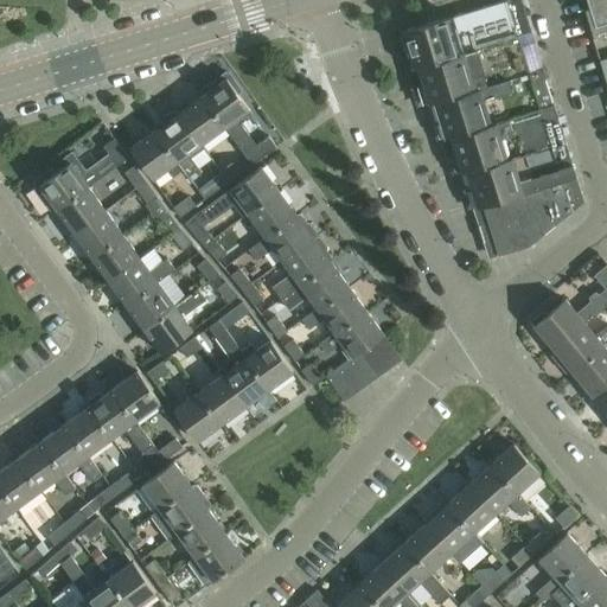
[(506,0),(401,33),(413,70),(419,68),(534,31),(523,0),(506,0)]
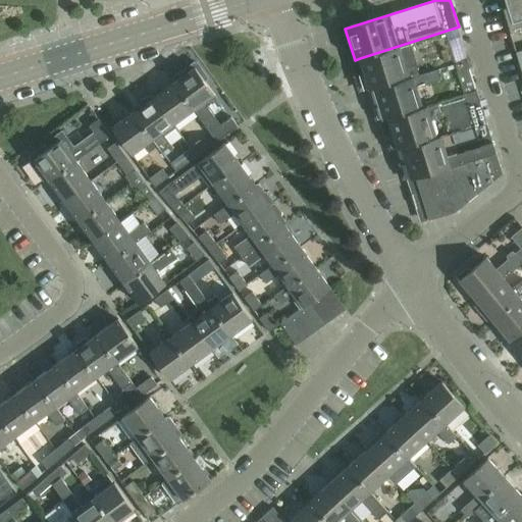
[(521,0),(504,0),(507,5),(503,6),(509,29),(521,23),(521,0)]
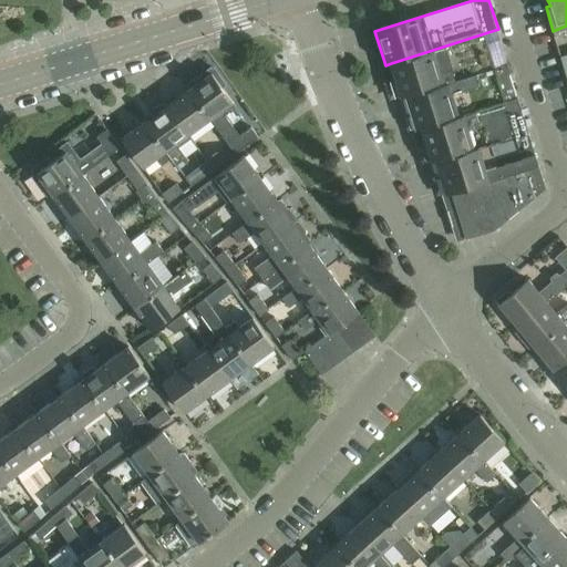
[(498,29),(391,63),(402,96),(405,95),(508,63),(498,29)]
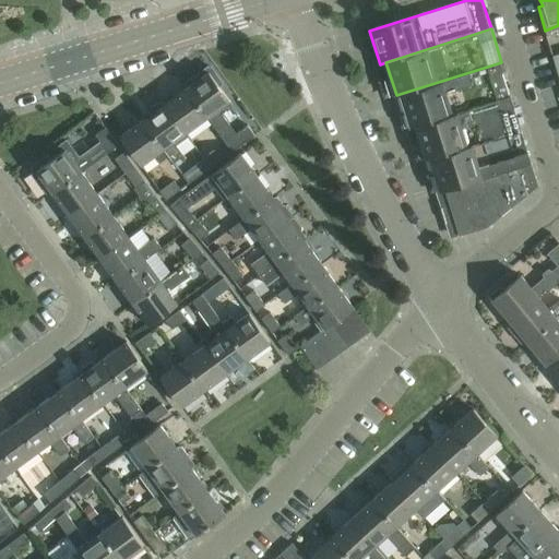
[(501,62),(400,94),(411,128),(415,126),(512,96),(501,62)]
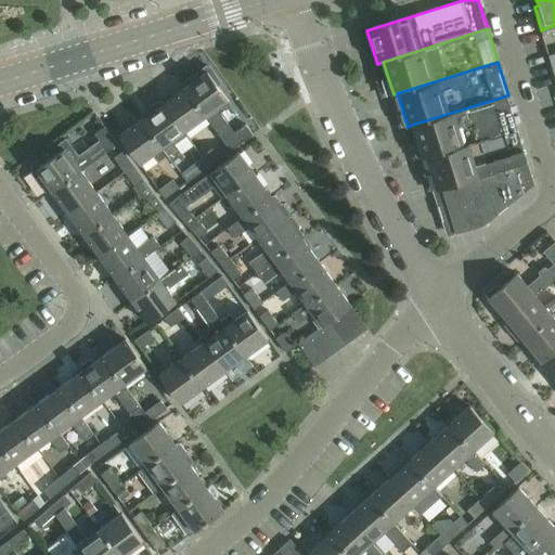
[(195,80),(184,88),(205,117),(231,152),(254,134),(246,125),(235,132),(221,114),(222,110),(231,103),(218,86),(220,84),(221,81),(209,66),(207,66),(194,76),(193,78),(195,80)]
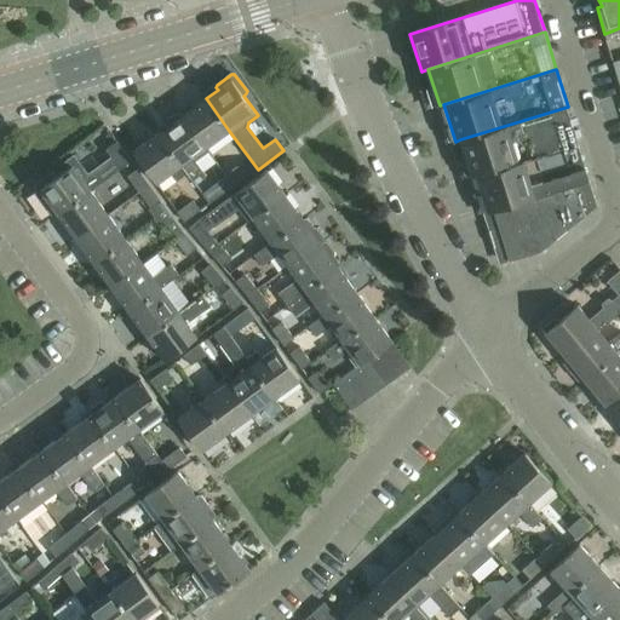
[(206,98),(182,116),(205,148),(229,131),(206,98)]
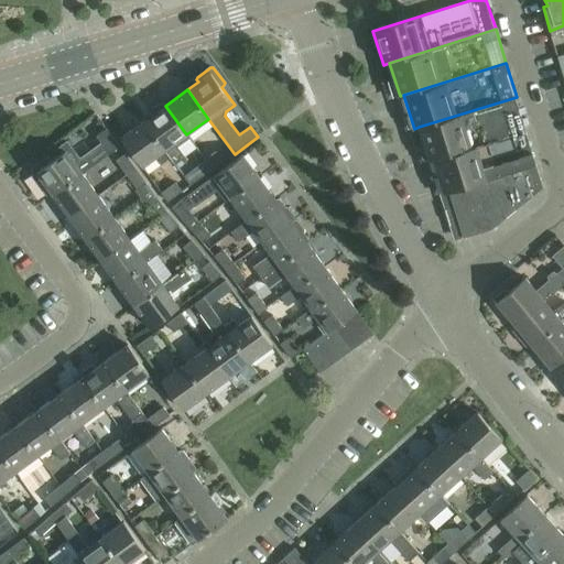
[(517,97),(419,127),(430,161),(434,159),(527,130),(517,97)]
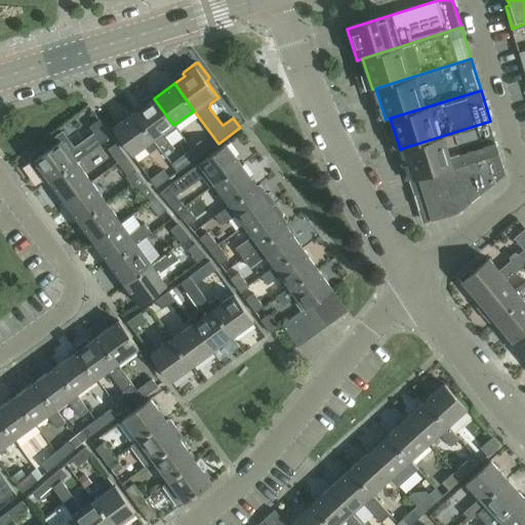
[(143,107),(133,113),(159,148),(163,153),(173,147),(166,136),(175,129),(173,125),(154,98),(152,96),(150,96),(142,103),(140,105),(143,107)]
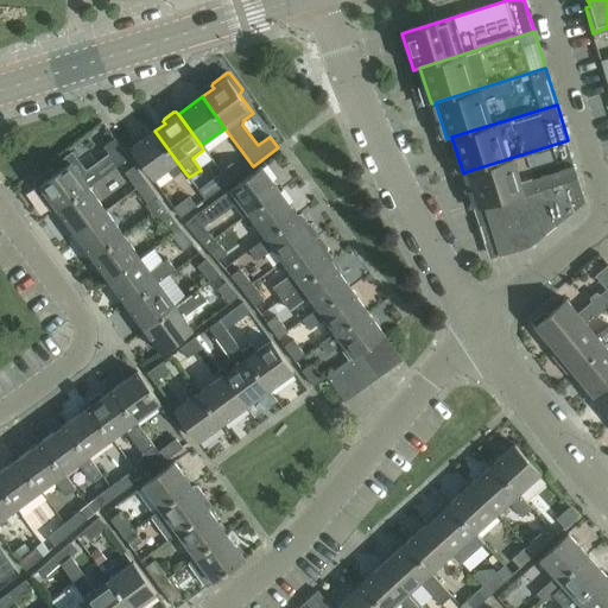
[(154,131),(130,150),(153,181),(169,169),(173,177),(184,171),(154,131)]
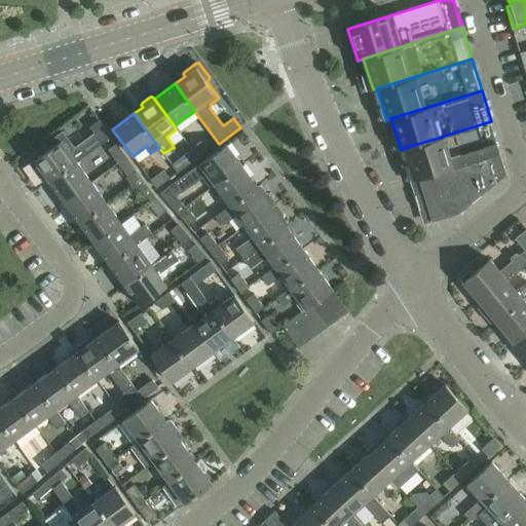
[(31,156),(30,161),(40,177),(44,174),(49,182),(77,162),(112,136),(100,120),(90,127),(96,134),(77,148),(74,147),(64,133),(53,140),(58,145),(49,150),(47,147),(44,146),(31,156)]
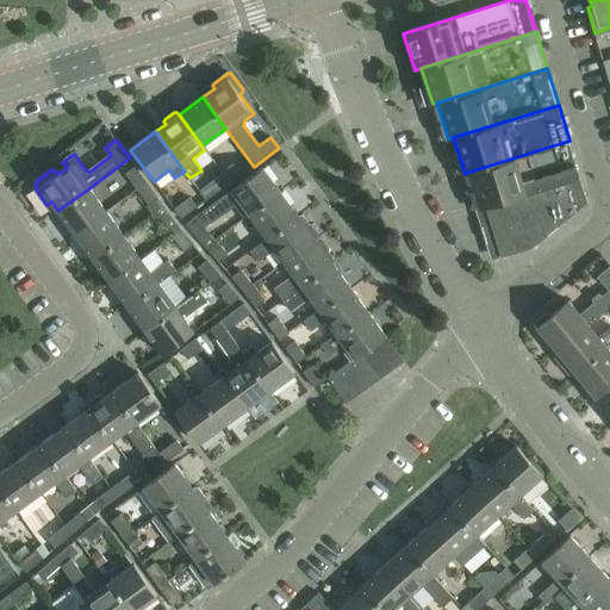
[(570,141),(470,172),(481,209),(486,206),(580,178),(570,141)]
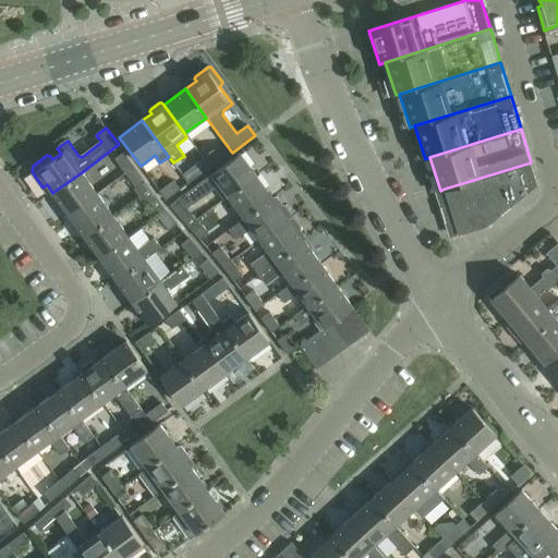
[(219,148),(204,159),(210,169),(226,157),(219,148)]
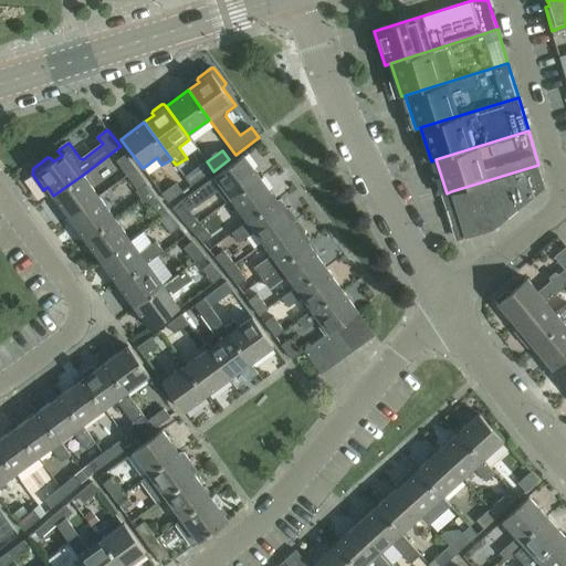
[(126,155),(117,161),(127,176),(137,169),(126,155)]
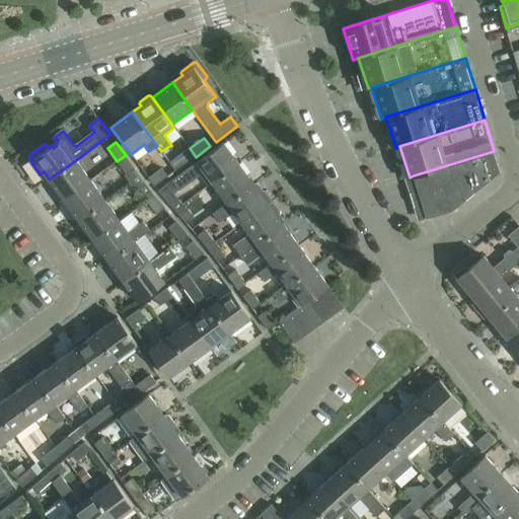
[(167,184),(159,192),(175,211),(183,205),(174,193),(203,171),(212,183),(238,164),(223,143),(197,162),(167,184)]
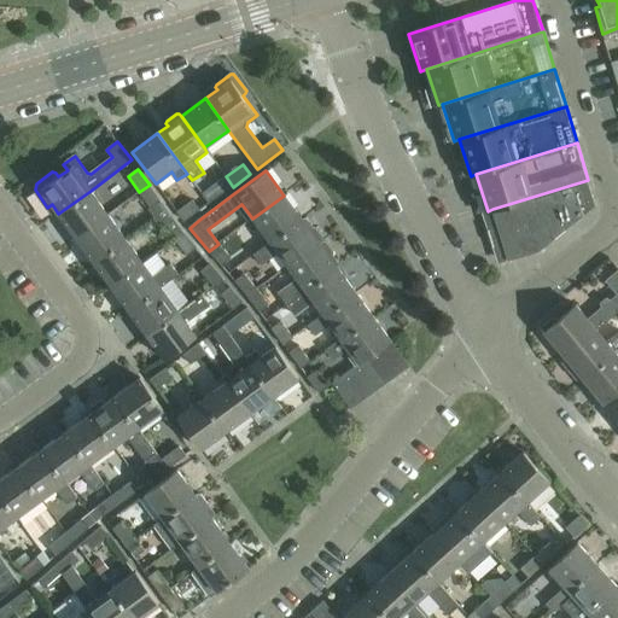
[(226,176),(203,193),(210,204),(233,187),(226,176)]
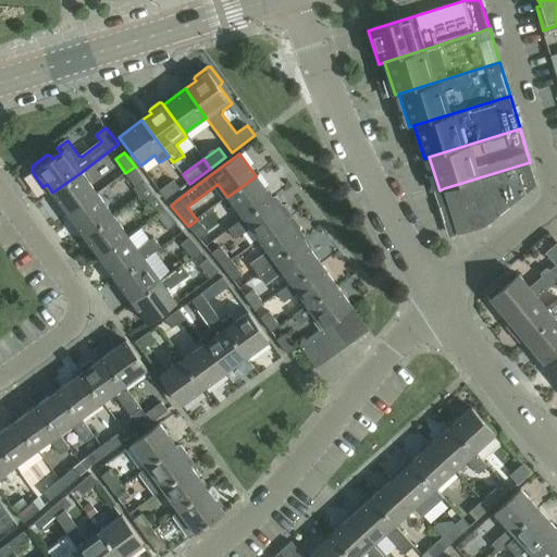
[(530,162),(444,188),(459,235),(487,225),(525,195),(537,185),(530,162)]
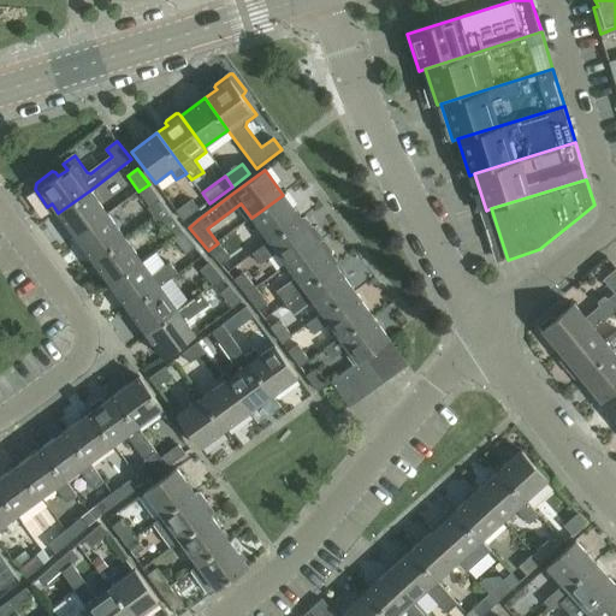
[(149,184),(138,191),(150,207),(148,208),(154,217),(166,208),(149,184)]
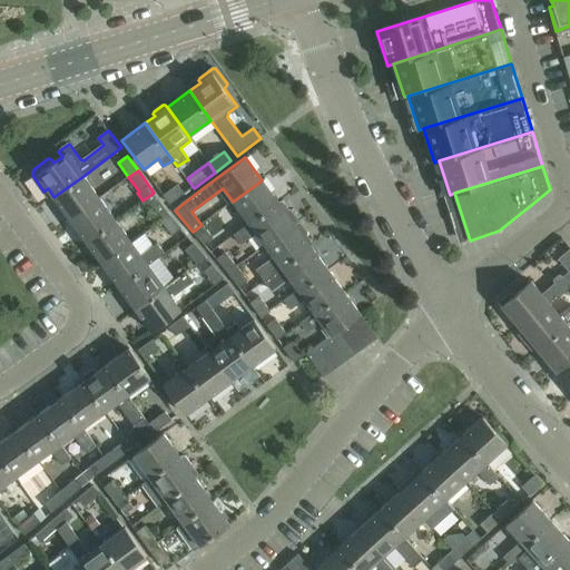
[(84,176),(53,197),(70,219),(99,198),(84,176)]
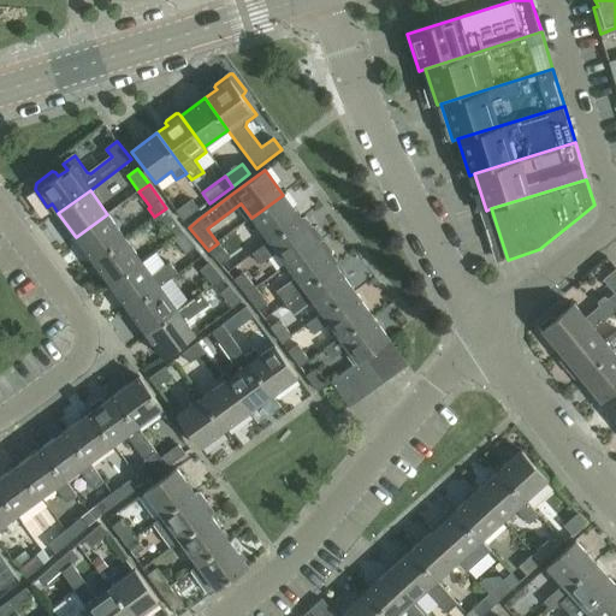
[(283,195),(252,218),(268,242),(300,219),(283,195)]
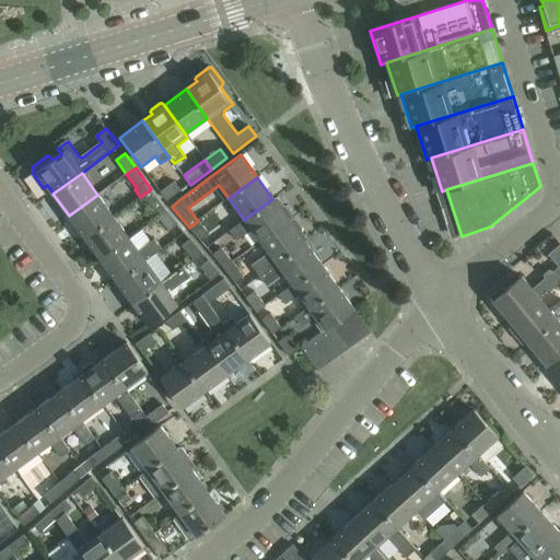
[(175,182),(161,191),(167,201),(182,190),(175,182)]
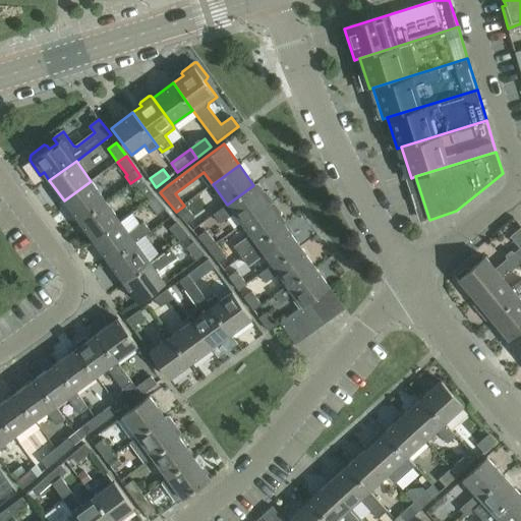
[(140,176),(130,183),(136,191),(138,189),(142,195),(148,203),(156,196),(140,176)]
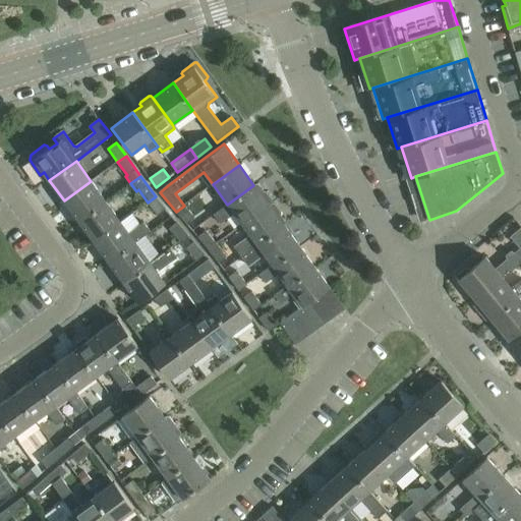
[(91,181),(64,200),(79,221),(106,201),(91,181)]
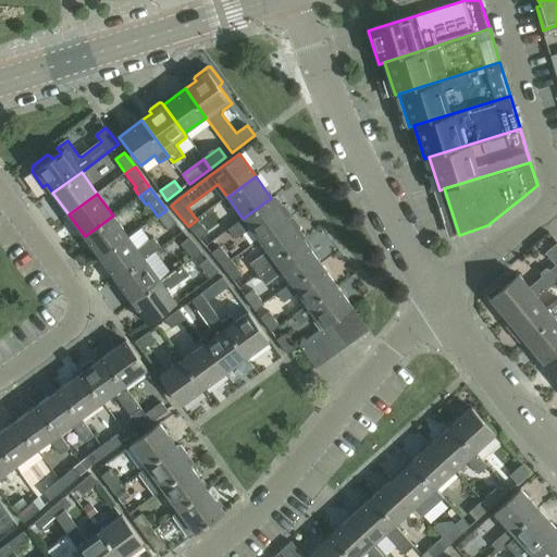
[(244,219),(229,230),(236,239),(250,229),(259,240),(287,220),(289,218),(289,215),(283,206),(281,206),(279,207),(271,198),(243,219),(244,219)]
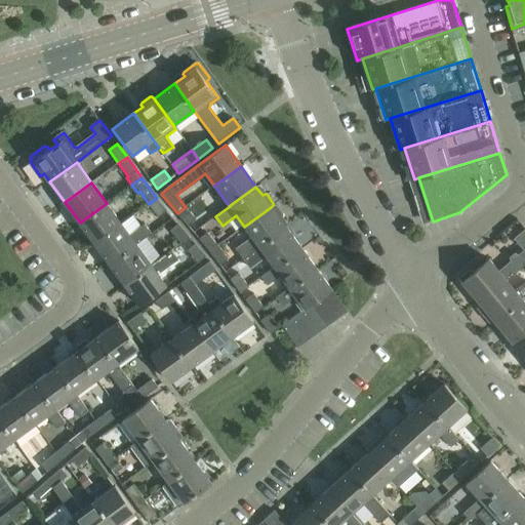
[(157,198),(149,204),(149,205),(159,216),(168,211),(157,198)]
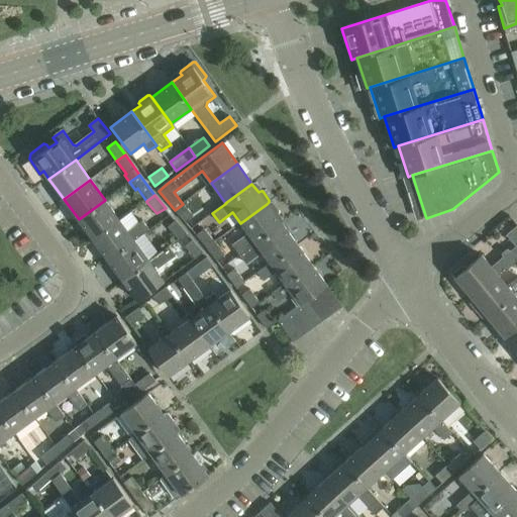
[(105,200),(79,219),(93,239),(120,220),(105,200)]
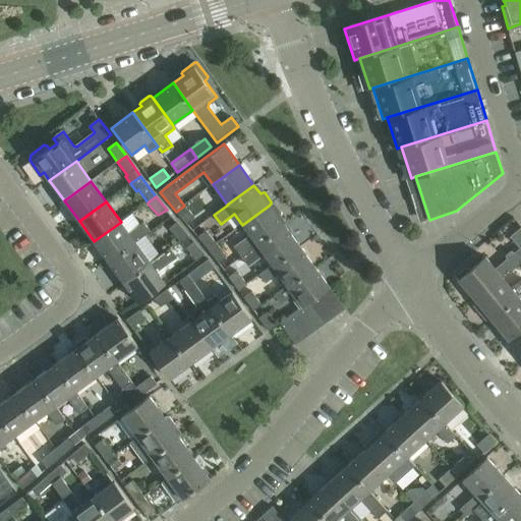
[(250,235),(235,246),(242,256),(284,226),(278,217),(280,216),(280,213),(274,205),(272,204),(271,204),(269,206),(242,225),(250,235)]
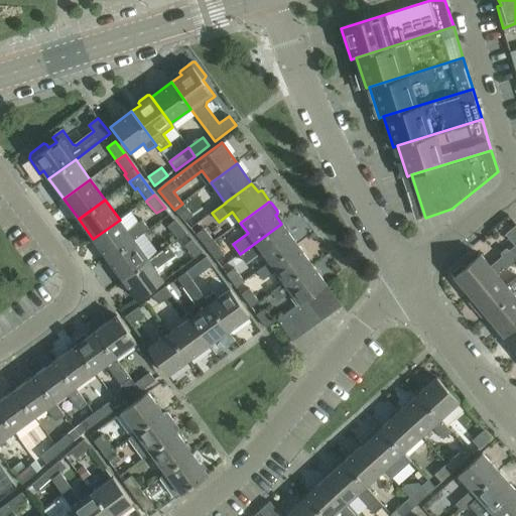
[(182,204),(174,210),(185,223),(194,216),(182,204)]
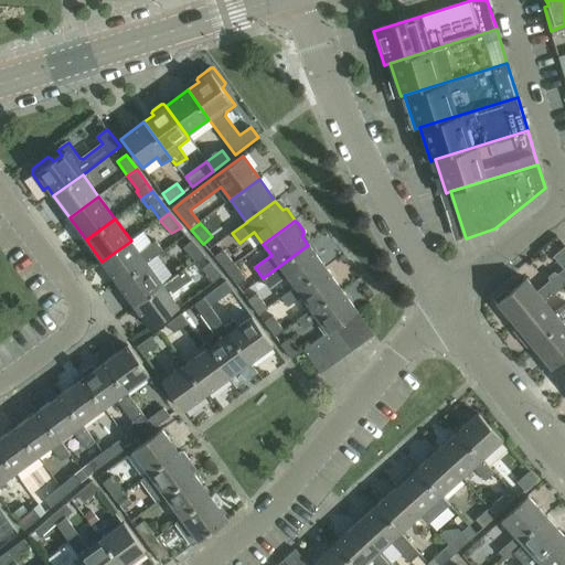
[(131,241),(102,262),(118,284),(147,263),(163,251),(156,240),(139,252),(131,241)]
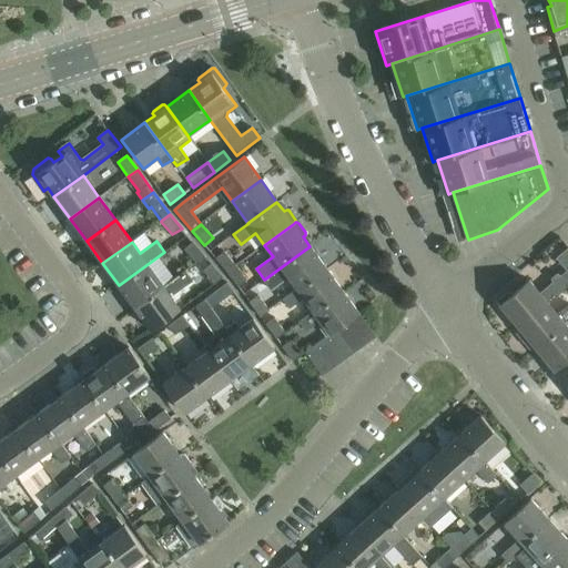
[(194,242),(185,250),(196,263),(205,256),(194,242)]
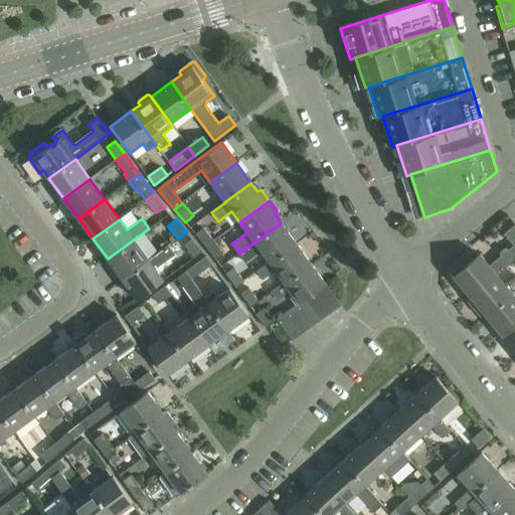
[(281,223),(239,253),(239,254),(245,263),(261,251),(270,263),(296,243),(281,223)]
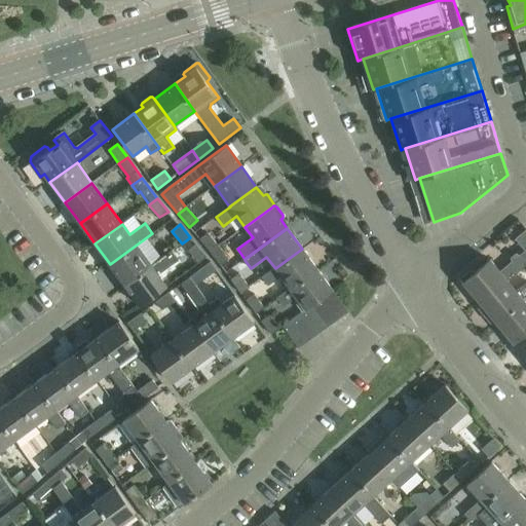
[(473,272),(464,278),(466,282),(464,283),(481,302),(508,279),(525,264),(525,230),(516,238),(525,251),(501,272),(491,260),(475,274),(473,272)]
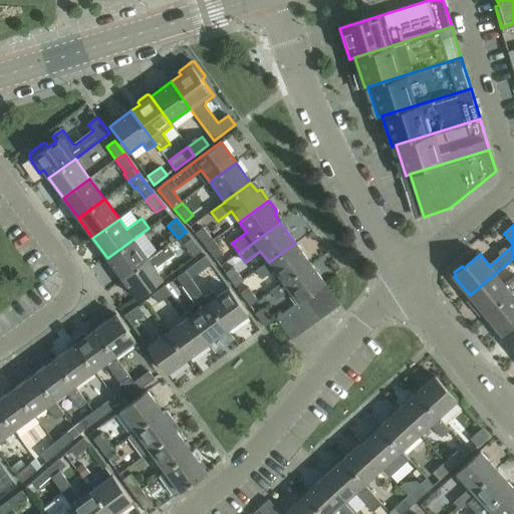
[(204,227),(196,235),(206,246),(215,240),(214,238),(210,235),(204,227)]
